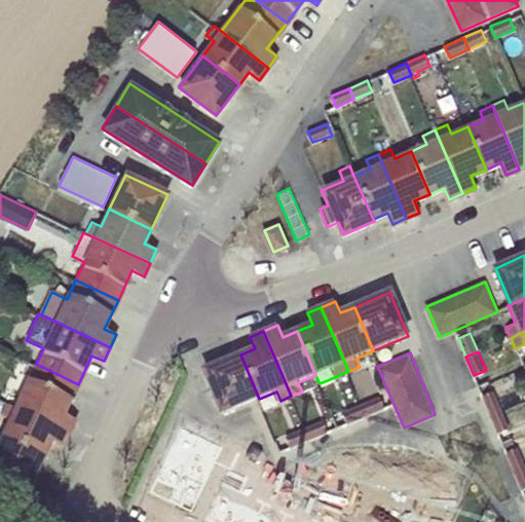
[(259,399),(240,355),(204,370),(223,413),(259,399)]
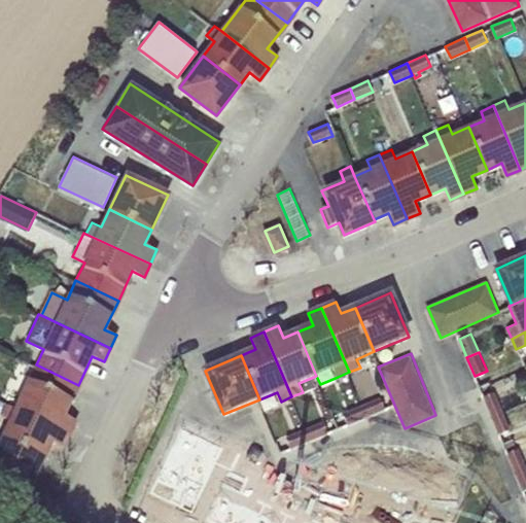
[(15,408),(70,433),(76,419),(64,414),(78,385),(36,364),(15,408)]
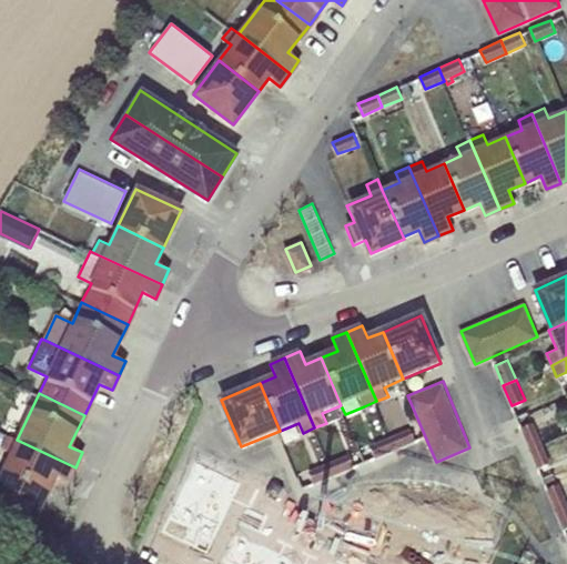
[(528,446),(542,441),(534,422),(520,427),(528,446)]
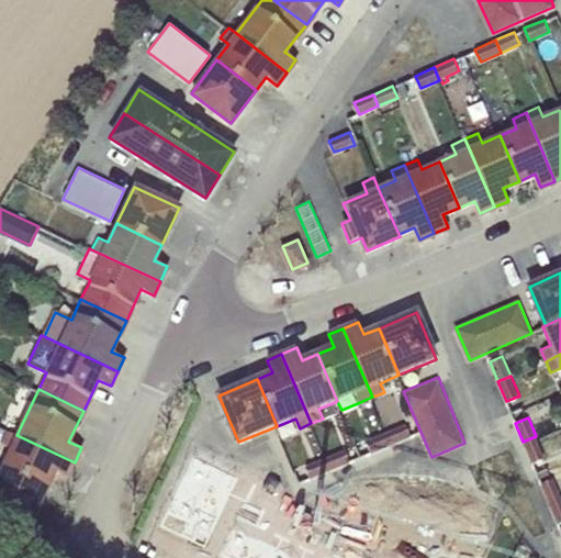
[(295,419),(277,426),(281,438),(301,431),(300,428),(295,419)]
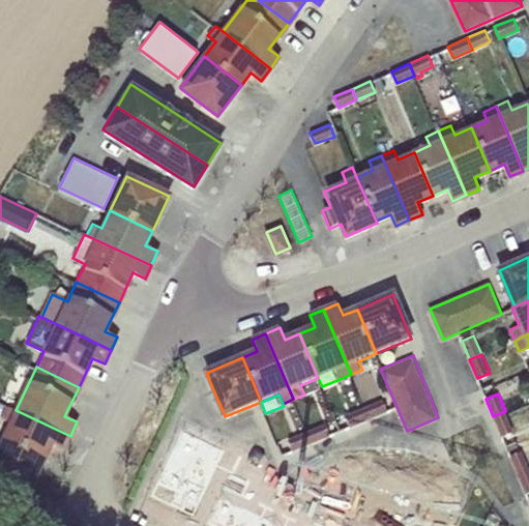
[(364,406),(371,418),(388,411),(383,399),(364,406)]
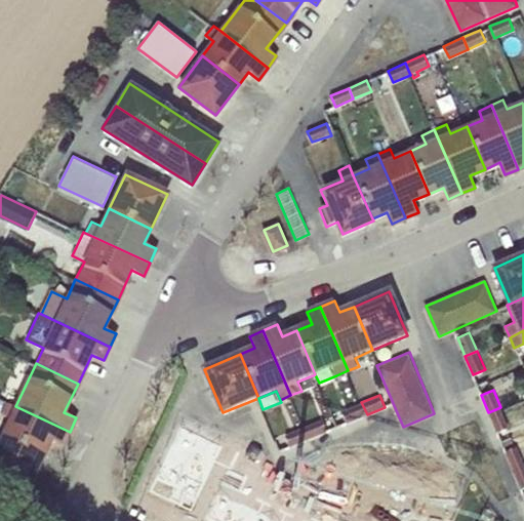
[(5,435),(45,453),(51,439),(64,445),(70,432),(15,406),(6,401),(1,412),(10,416),(3,434),(5,435)]
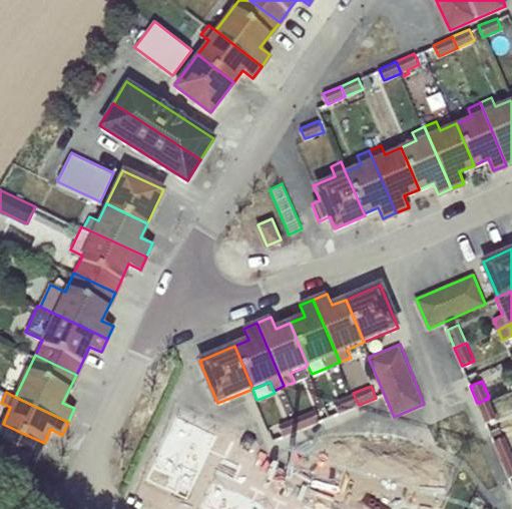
[(359,405),(353,393),(335,401),(340,413),(359,405)]
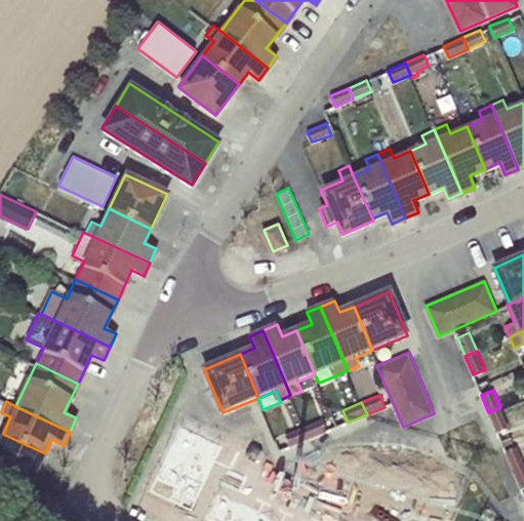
[(500,407),(488,412),(497,432),(510,427),(500,407)]
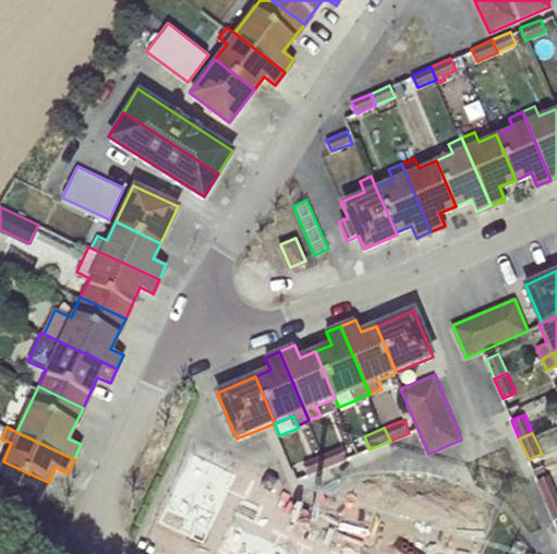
[(323,454),(328,467),(349,458),(342,445),(323,454)]
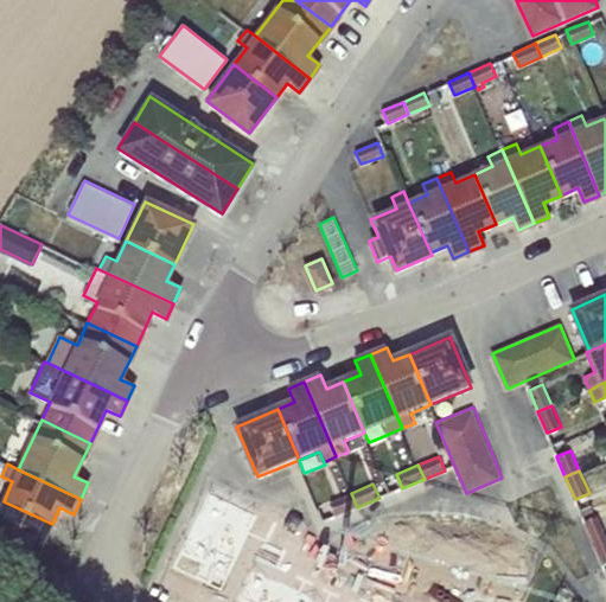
[(357,507),(351,493),(330,501),(337,516),(357,507)]
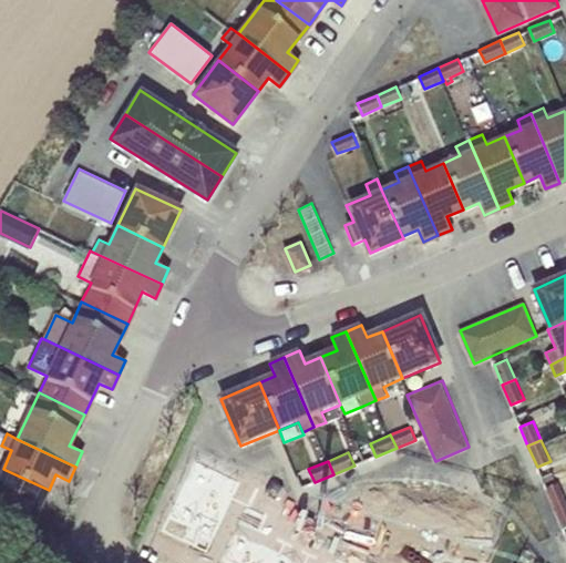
[(0,499),(17,508),(11,519),(31,528),(49,490),(6,470),(0,481),(0,499)]
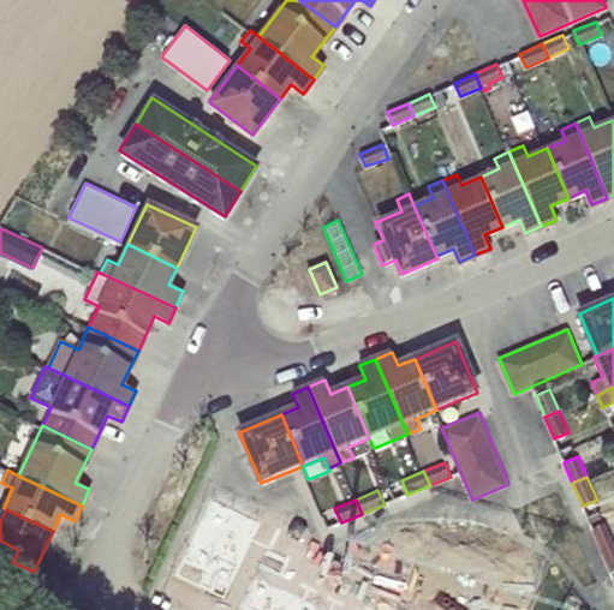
[(194,609),(236,519),(220,512),(206,543),(191,536),(165,594),(178,602),(194,609)]
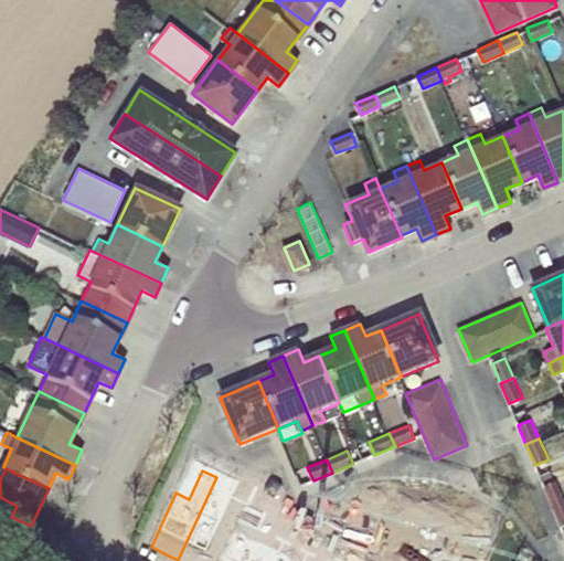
[(216,477),(178,560),(180,560),(208,560),(229,517),(219,512),(232,484),(216,477)]
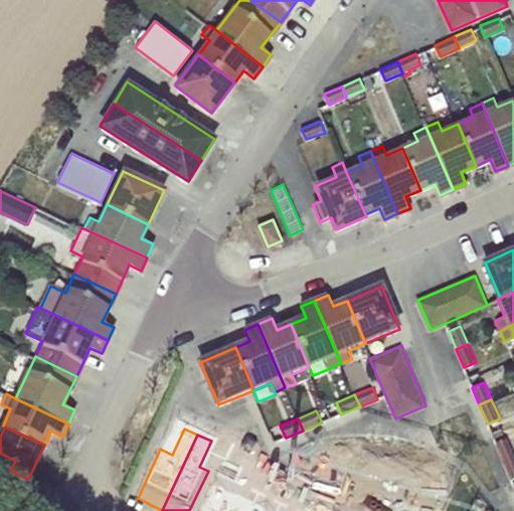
[(503,460),(513,455),(513,452),(508,438),(495,443),(503,460)]
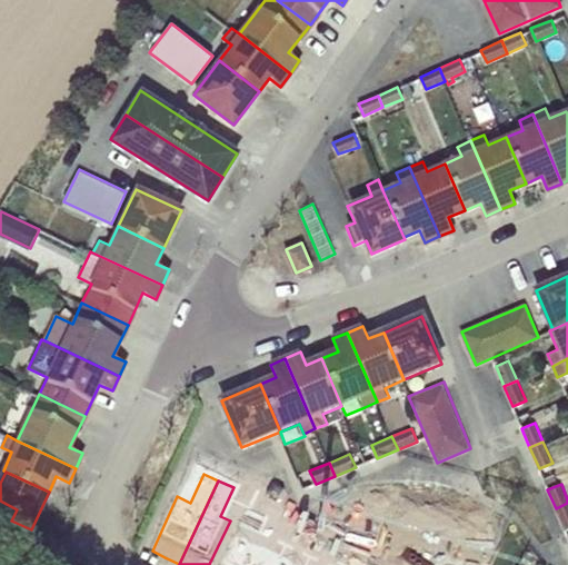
[(230,521),(209,564),(240,564),(269,504),(271,499),(246,488),(230,521)]
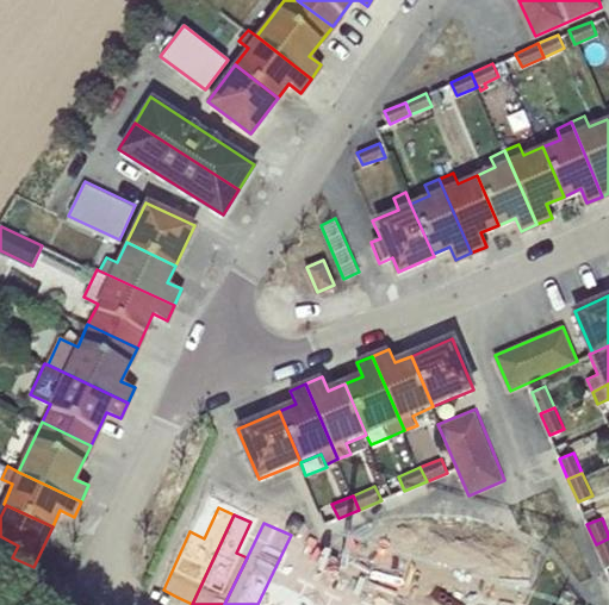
[(18,546),(0,536),(0,552),(12,557),(18,546)]
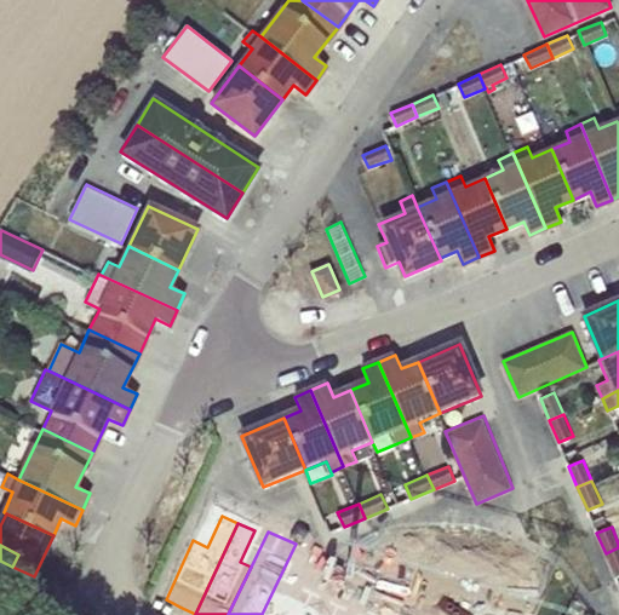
[(618,547),(606,553),(615,576),(618,575),(618,547)]
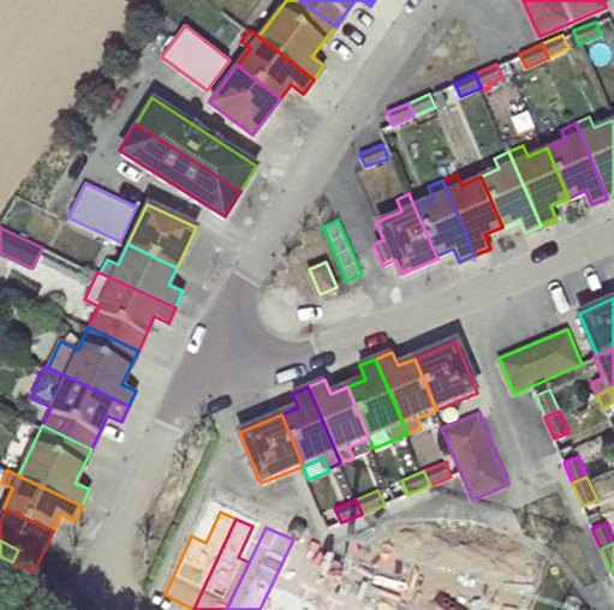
[(291,544),(260,609),(292,609),(304,587),(293,584),(309,552),(291,544)]
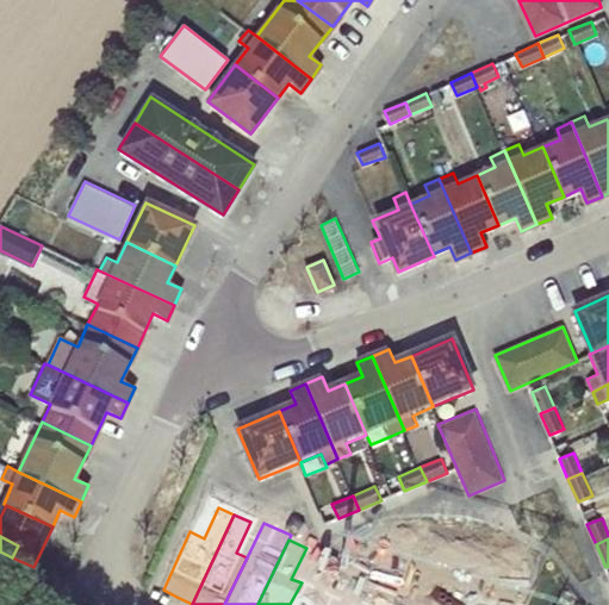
[(302,582),(290,604),(323,604),(342,566),(346,559),(318,547),(302,582)]
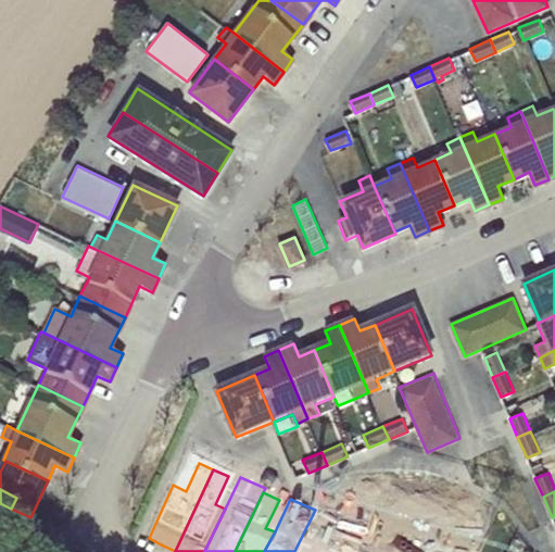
[(312,516),(294,551),(325,551),(327,547),(319,543),(328,524),(312,516)]
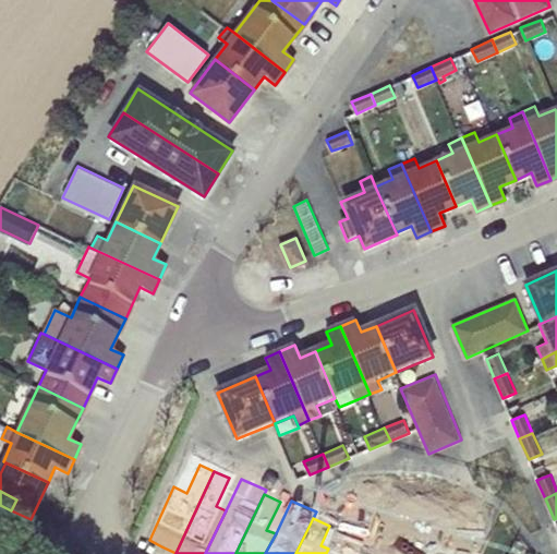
[(328,549),(326,553),(355,553),(362,541),(348,534),(339,553),(328,549)]
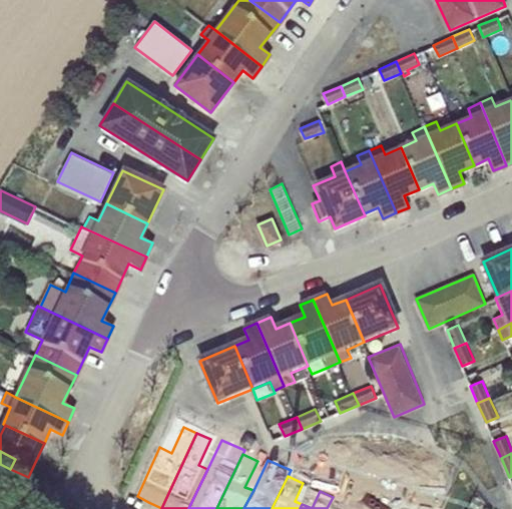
[(333,497),(327,508),(344,508),(347,504),(333,497)]
